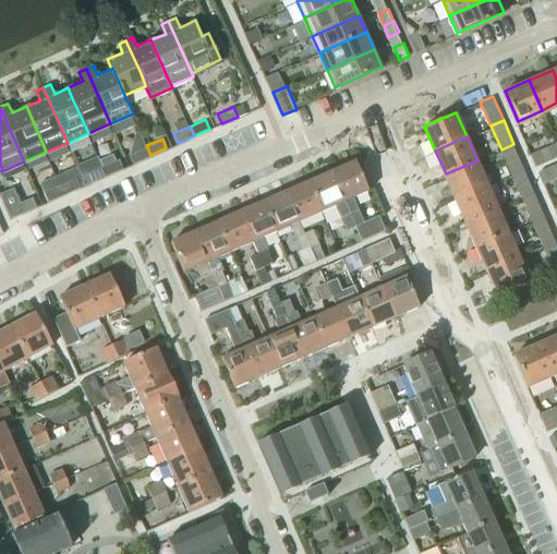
[(556,144),(555,141),(532,151),(537,164),(556,155),(556,144)]
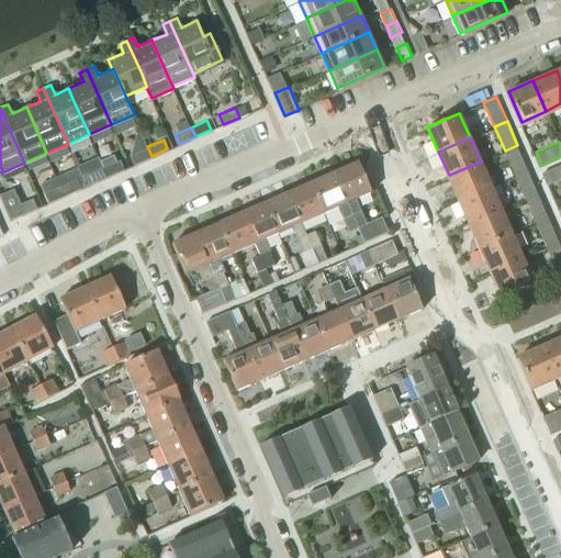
[(505,151),(515,175),(528,169),(517,145),(505,151)]
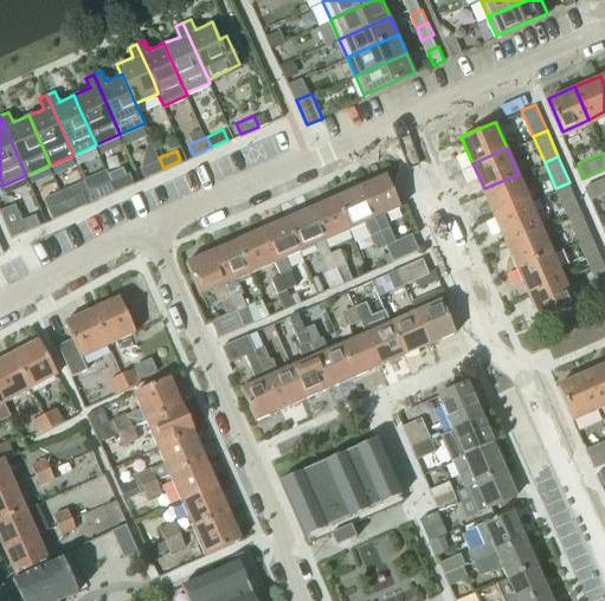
[(163,168),(159,157),(142,165),(147,175),(163,168)]
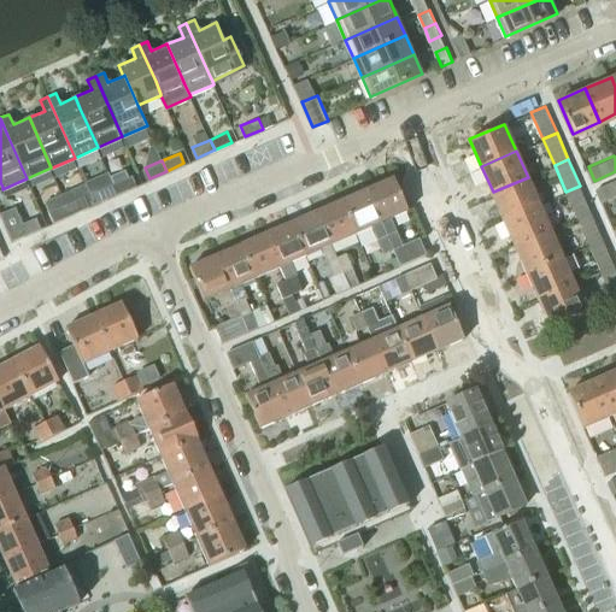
[(125,169),(110,175),(113,182),(118,192),(136,184),(132,174),(128,175),(125,169)]
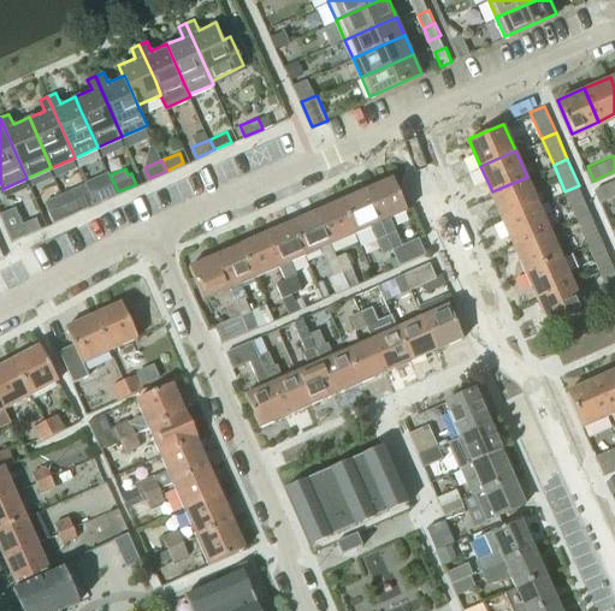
[(108,170),(86,181),(95,202),(101,200),(118,191),(113,182),(110,175),(108,170)]
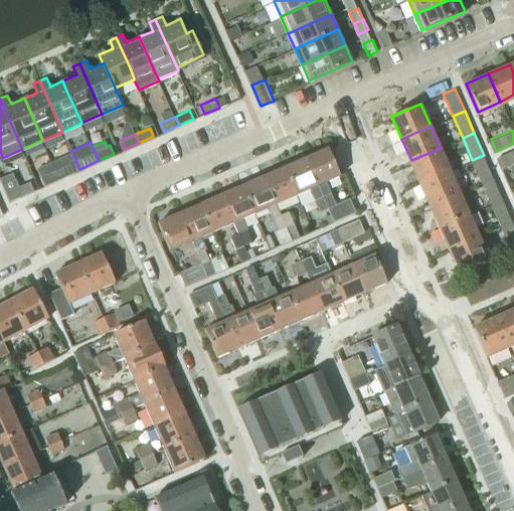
[(306,156),(328,206),(331,213),(334,219),(356,210),(350,196),(336,202),(327,180),(340,174),(328,147),(306,156)]
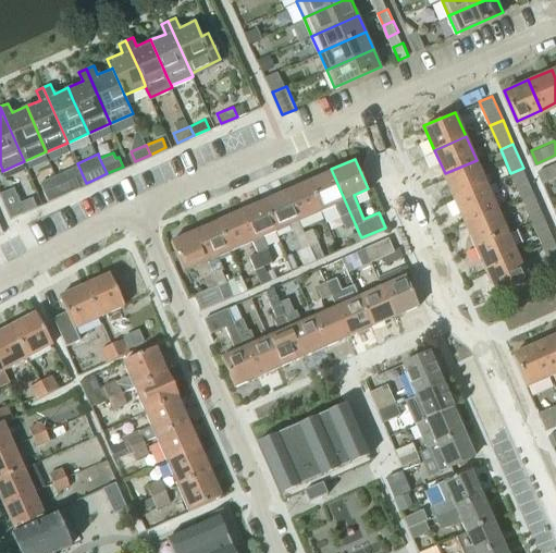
[(445,173),(455,197),(486,184),(477,160),(445,173)]
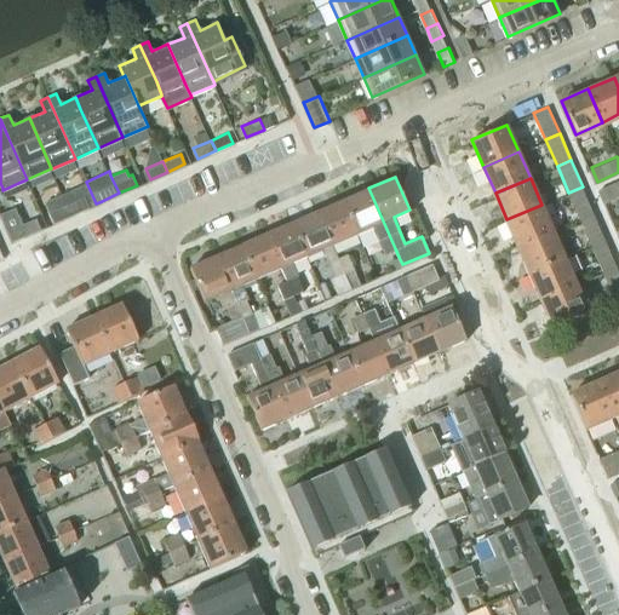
[(606,201),(618,195),(618,178),(599,188),(606,201)]
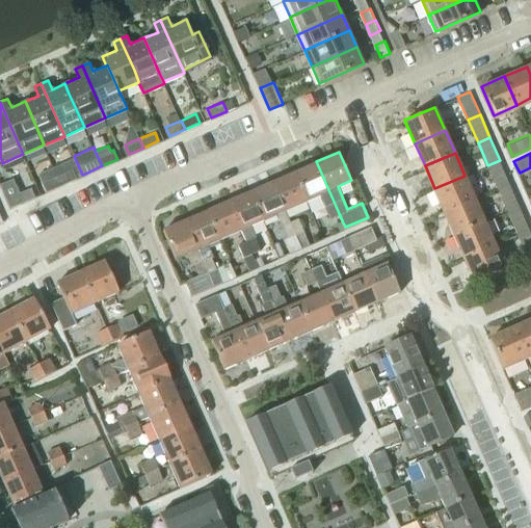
[(73,168),(68,170),(63,160),(53,165),(57,175),(61,184),(76,177),(73,168)]
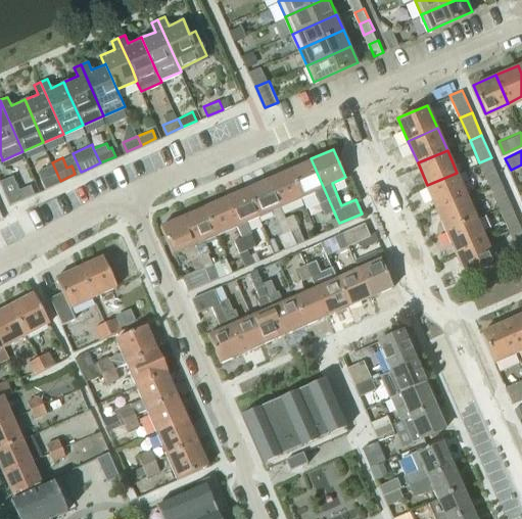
[(479,162),(489,185),(501,179),(491,157),(479,162)]
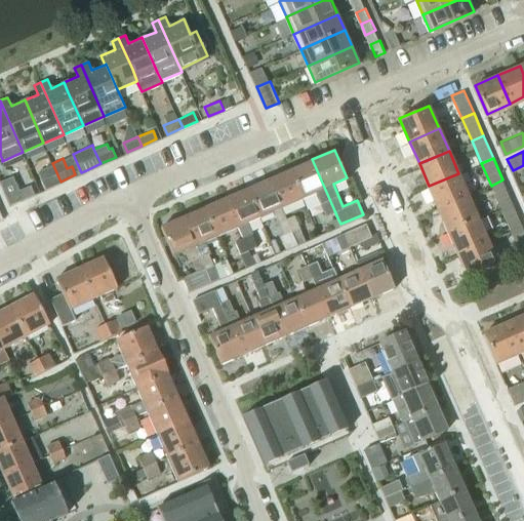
[(290,169),(303,197),(317,191),(327,214),(334,210),(312,159),(290,169)]
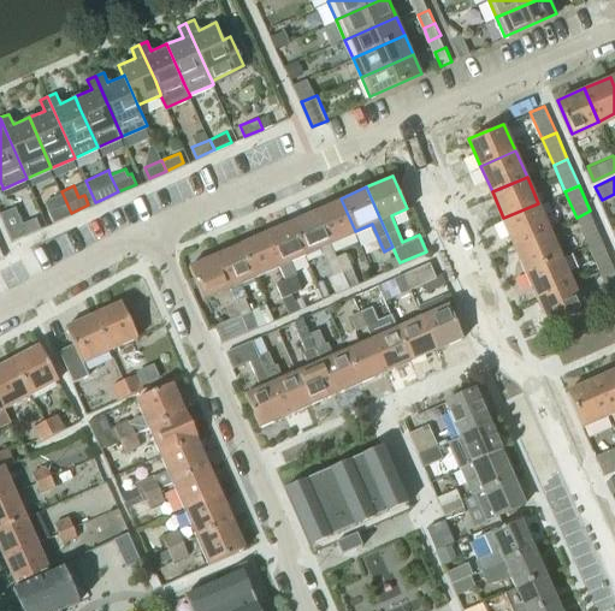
[(355,231),(341,199),(315,209),(330,242),(331,242),(355,231)]
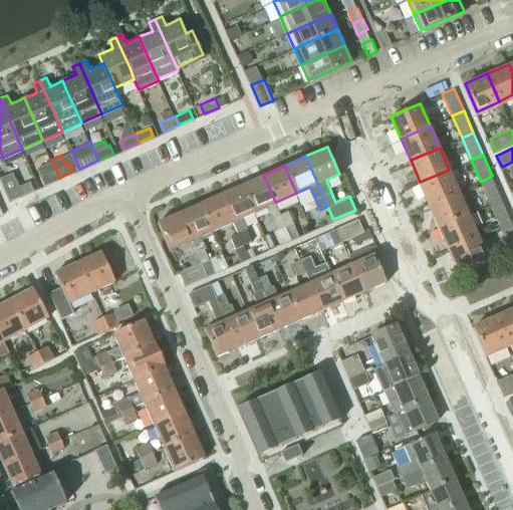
[(59,178),(55,169),(40,175),(44,184),(59,178)]
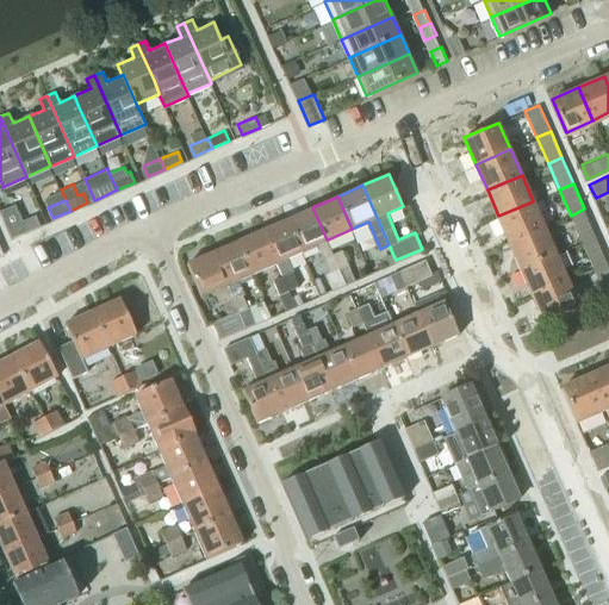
[(498,216),(510,242),(545,226),(533,201),(498,216)]
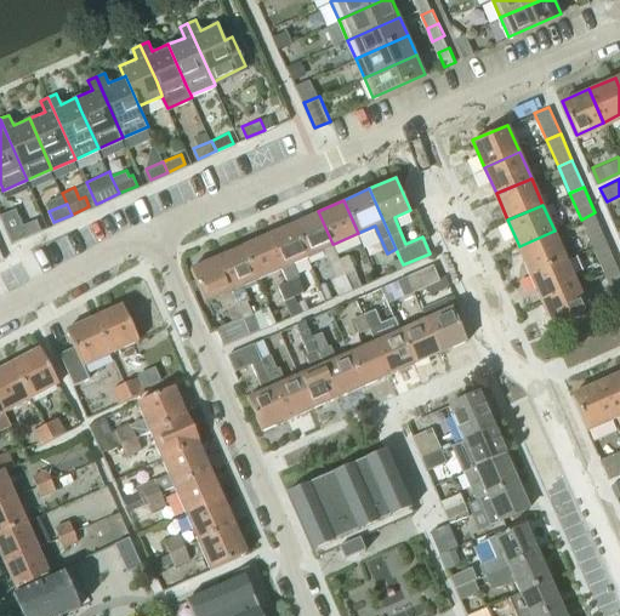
[(0,217),(11,241),(26,235),(40,228),(35,217),(22,223),(15,206),(0,212),(0,217)]
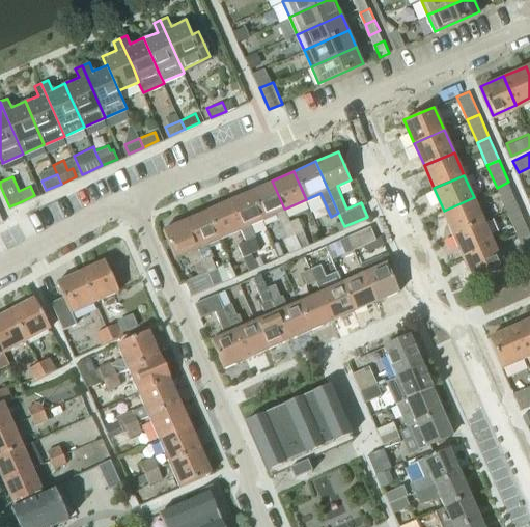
[(250,190),(262,218),(276,213),(286,236),(283,238),(289,251),(301,246),(296,232),(295,232),(289,220),(285,209),(284,209),(272,181),(250,190)]
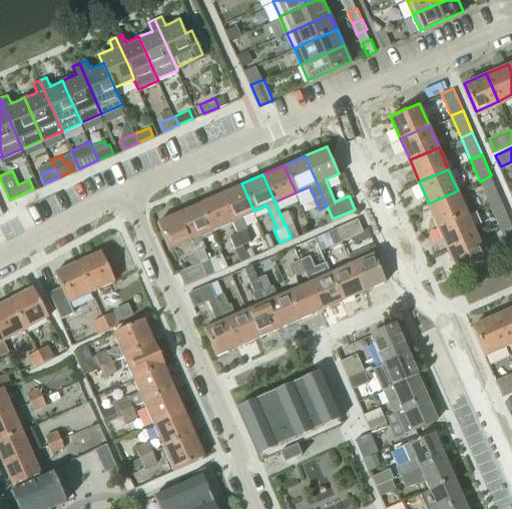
[(480,181),(489,202),(501,197),(491,175),(480,181)]
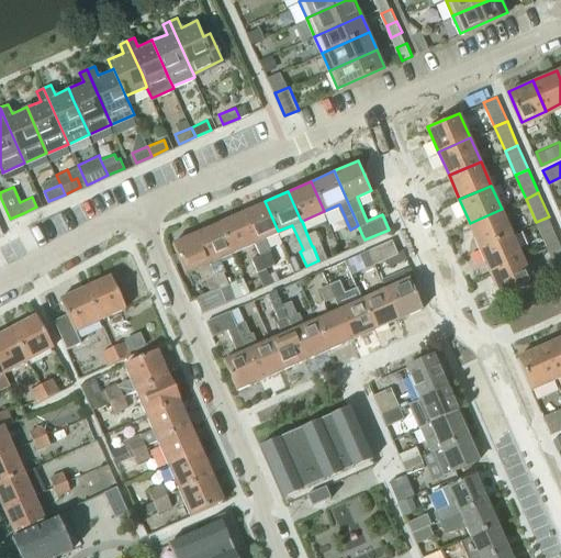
[(271,248),(266,236),(278,231),(265,201),(240,212),(251,237),(254,242),(259,254),(265,267),(275,263),(269,249),(271,248)]
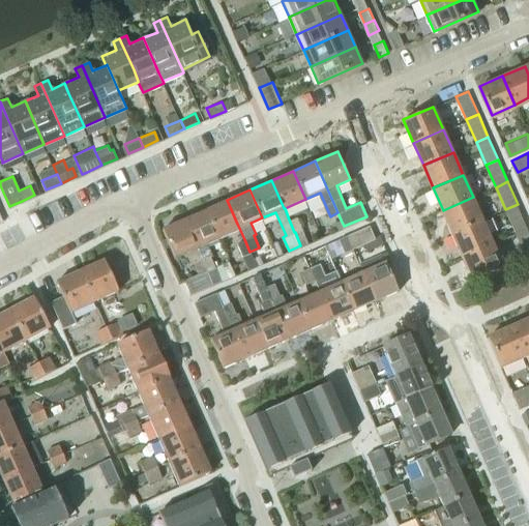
[(443,210),(452,233),(482,220),(473,197),(443,210)]
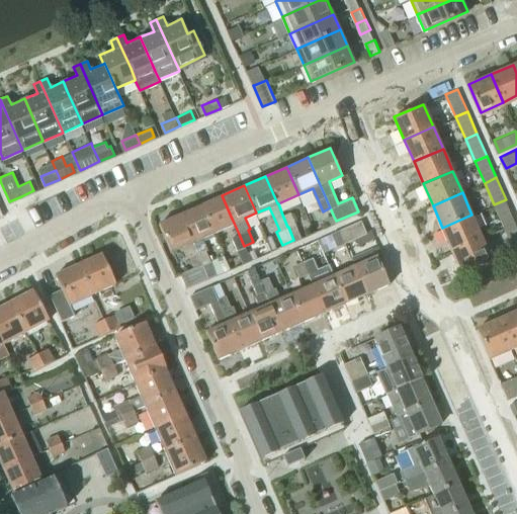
[(234,223),(232,219),(222,195),(201,204),(213,232),(234,223)]
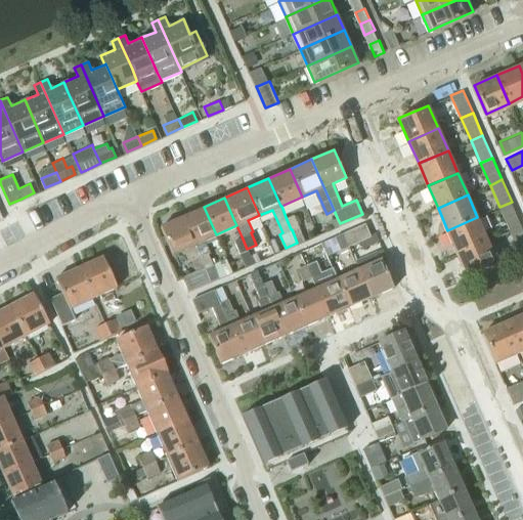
[(499,207),(510,229),(522,224),(512,202),(499,207)]
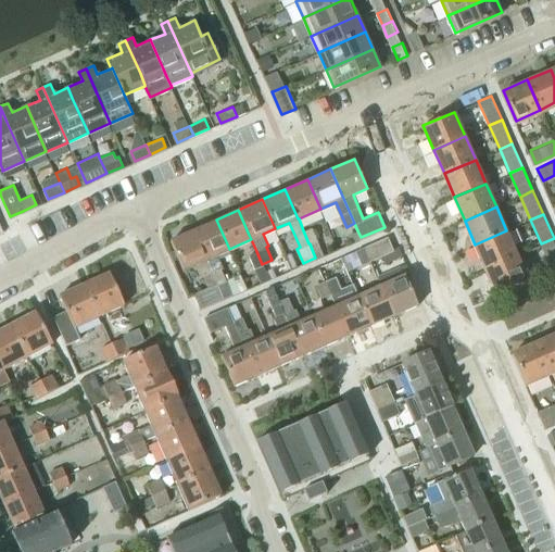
[(240,273),(226,279),(221,267),(223,266),(217,253),(229,249),(216,220),(192,229),(211,271),(224,297),(247,287),(240,273)]
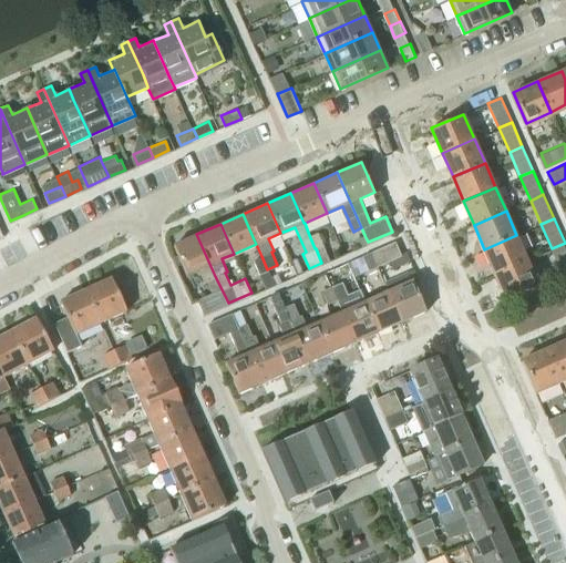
[(315,248),(316,248),(323,244),(318,231),(309,235),(315,248)]
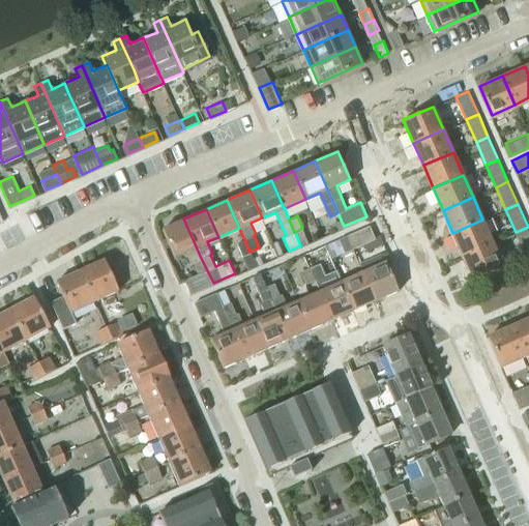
[(194,262),(198,272),(184,279),(190,293),(213,283),(201,258),(183,218),(163,228),(175,256),(186,252),(192,263),(194,262)]
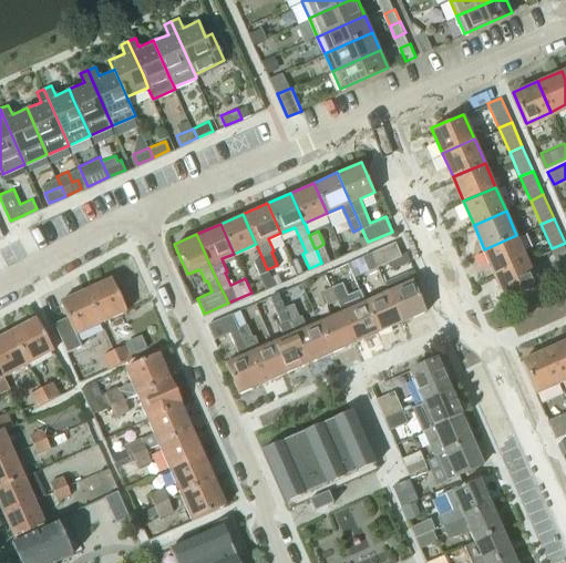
[(359,246),(368,242),(364,235),(356,238),(359,246)]
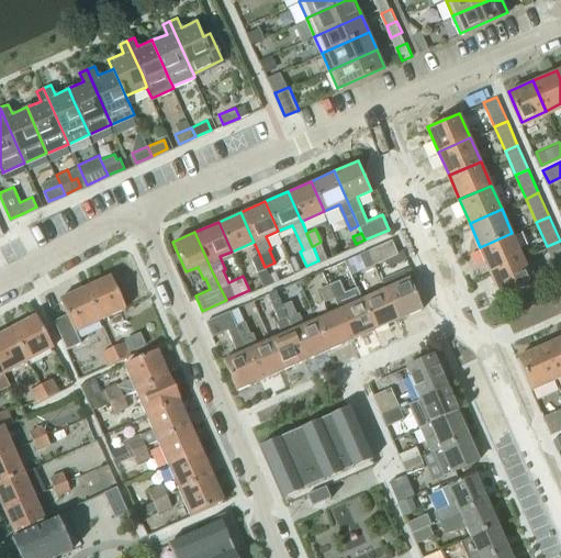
[(480,247),(491,270),(523,257),(512,233),(480,247)]
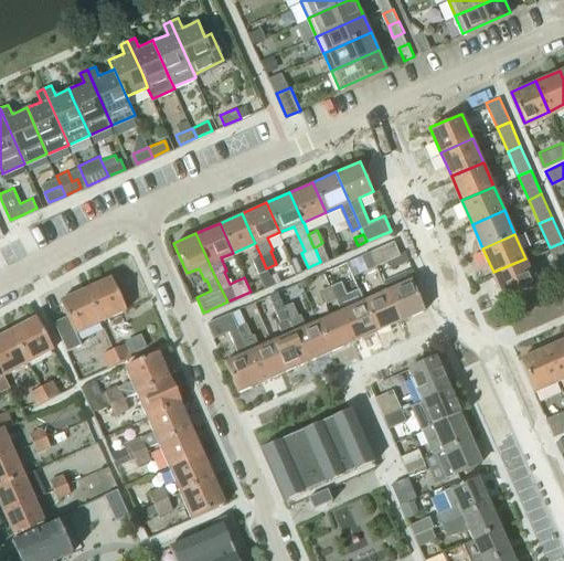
[(393,240),(370,250),(376,264),(400,254),(393,240)]
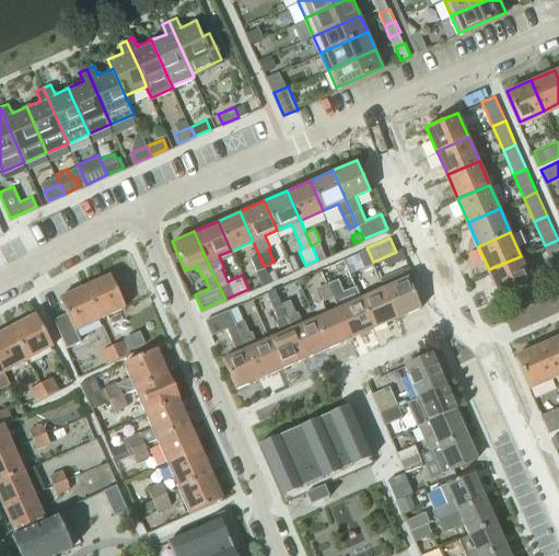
[(556,269),(558,268),(558,240),(545,245),(556,269)]
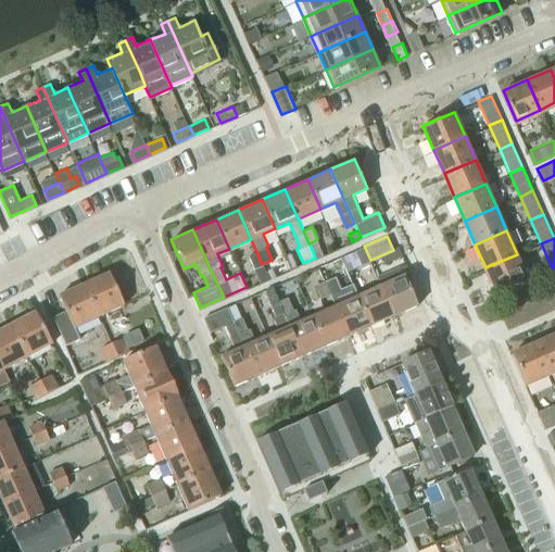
[(364,246),(356,249),(362,263),(370,260),(364,246)]
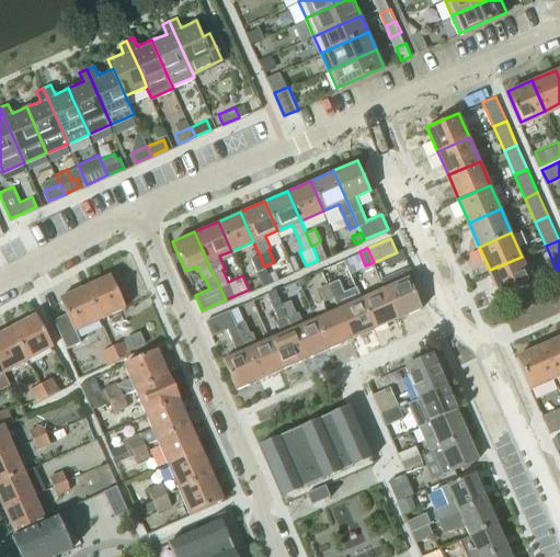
[(264,266),(259,253),(251,257),(256,270),(264,266)]
